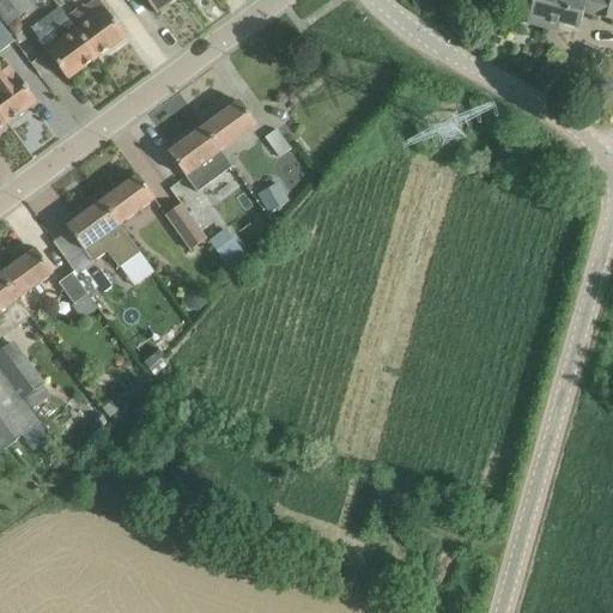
[(0,0),(0,18),(5,25),(32,5),(29,0),(0,0)]
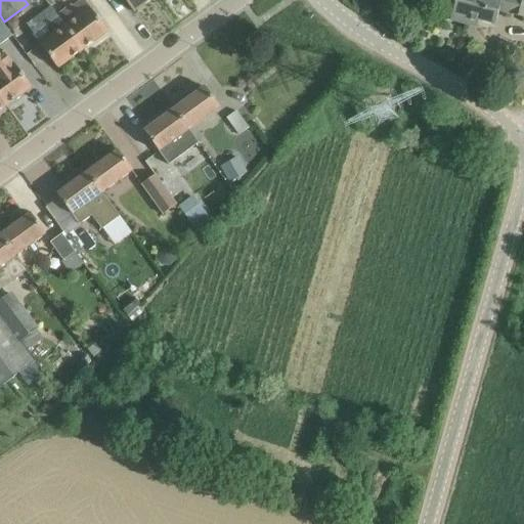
[(107,32),(95,15),(84,0),(82,0),(72,7),(71,5),(56,14),(58,17),(82,50),(107,32)]
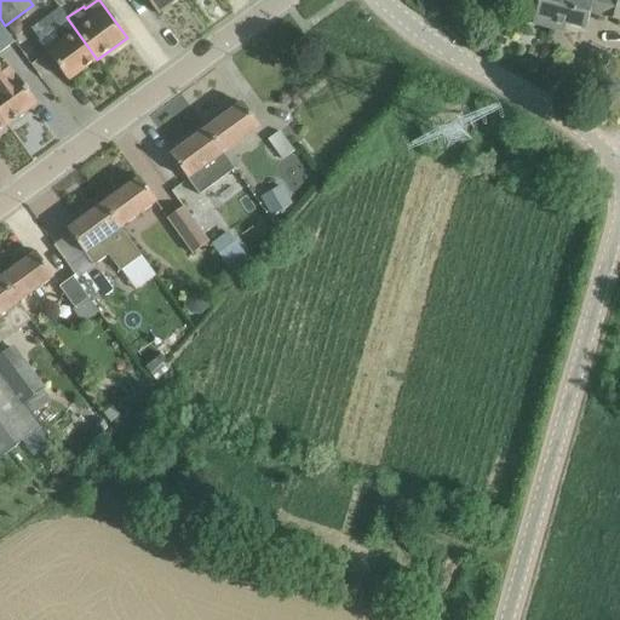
[(147,0),(159,15),(177,0),(147,0)]
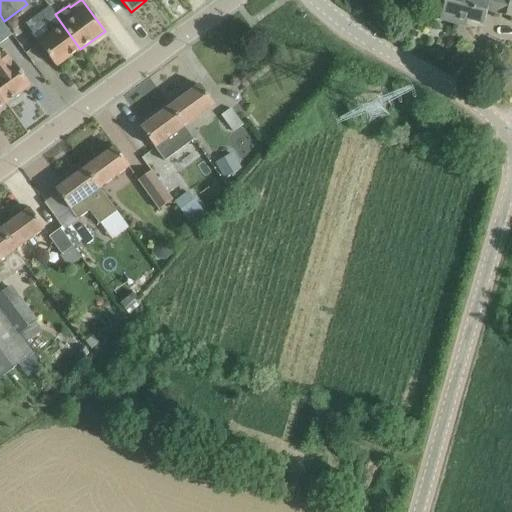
[(511,0),(443,0),(443,2),(444,3),(440,19),(457,24),(459,17),(483,24),(487,10),(497,13),(511,17),(511,0)]
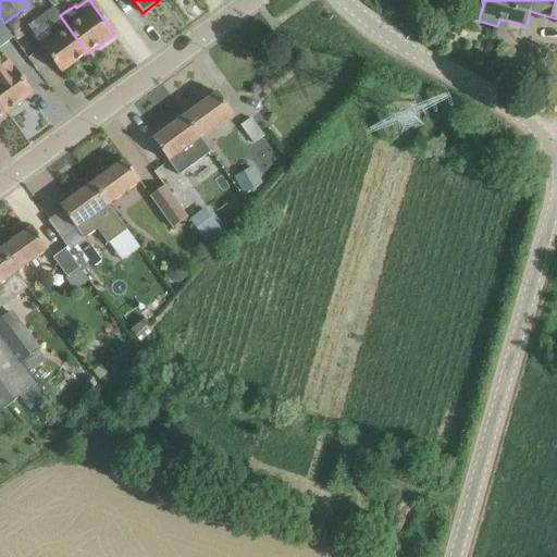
[(16,19),(8,24),(14,34),(20,29),(21,23),(16,19)]
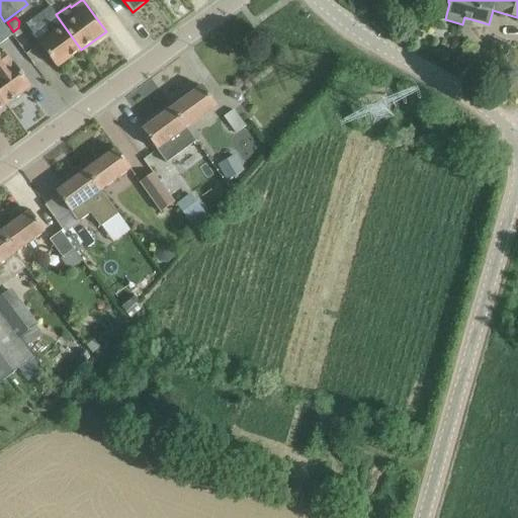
[(57,67),(81,50),(58,17),(33,35),(57,67)]
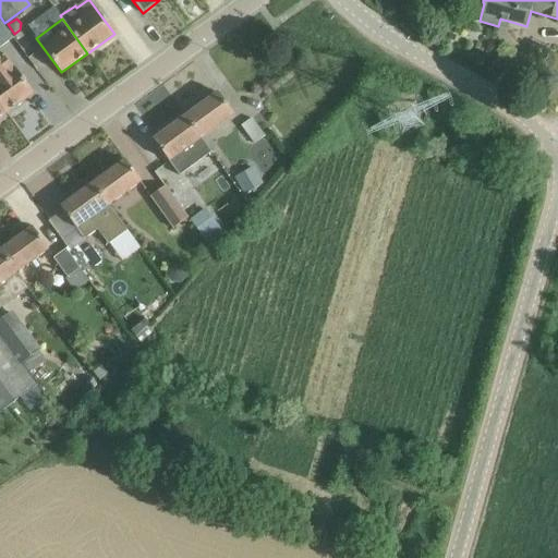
[(0,22),(0,48),(12,39),(0,22)]
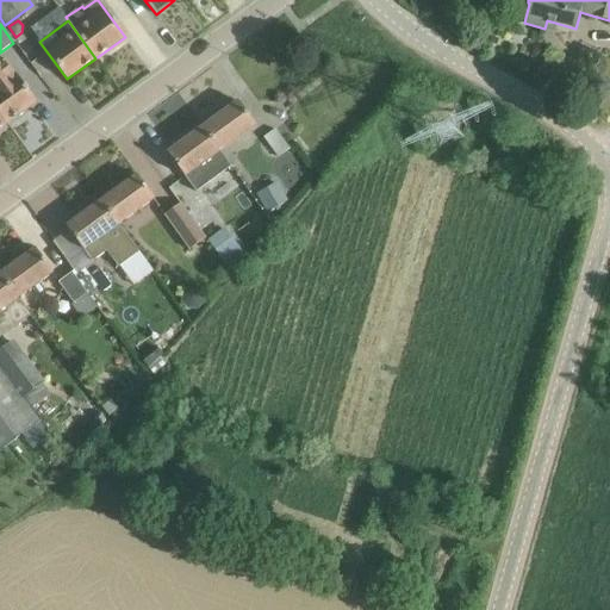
[(36,101),(5,58),(0,62),(0,112),(7,123),(36,101)]
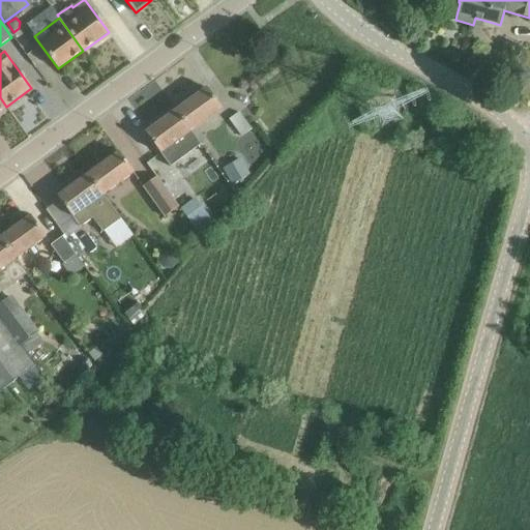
[(192,131),(205,121),(222,109),(207,88),(176,110),(192,131)]
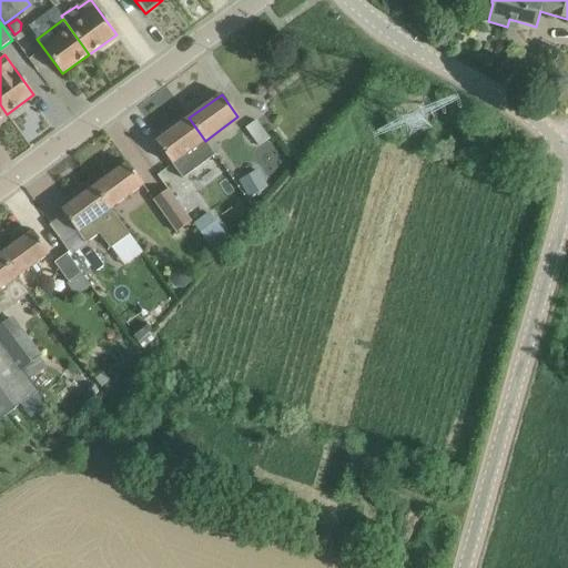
[(172,164),(205,141),(189,118),(156,142),(172,164)]
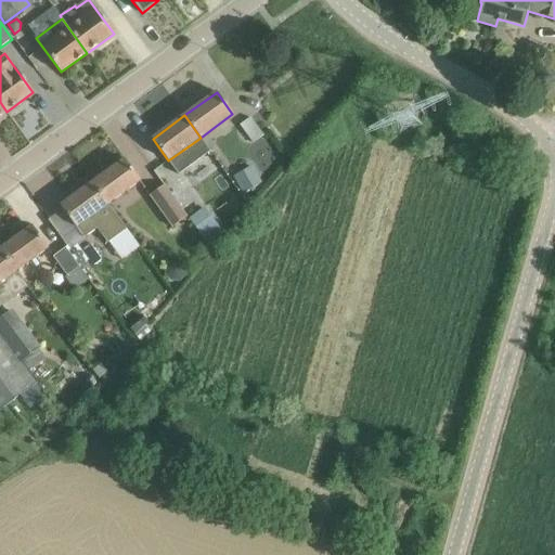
[(250,118),(240,125),(253,143),(262,136),(250,118)]
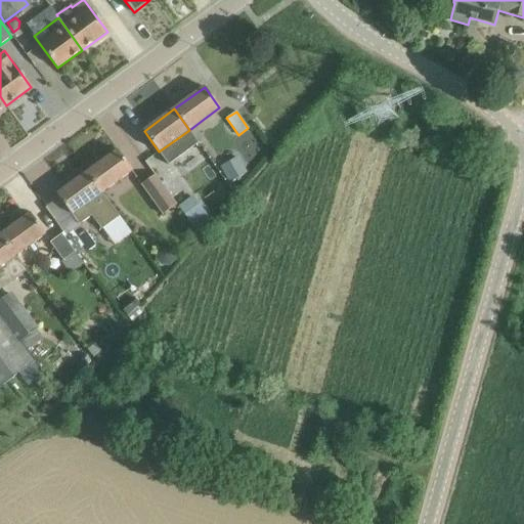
[(132,171),(130,167),(118,150),(87,172),(102,192),(132,171)]
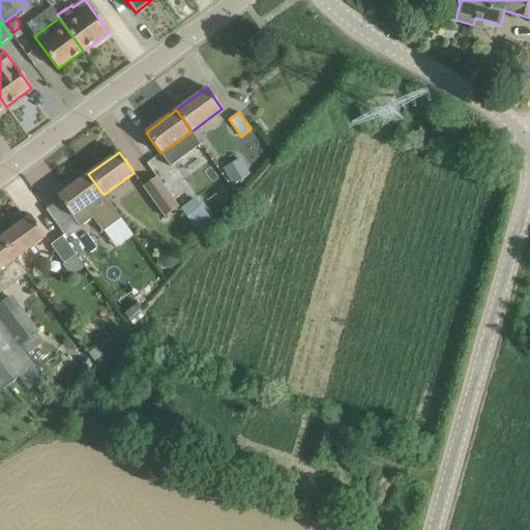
[(227,182),(245,176),(239,157),(221,164),(227,182)]
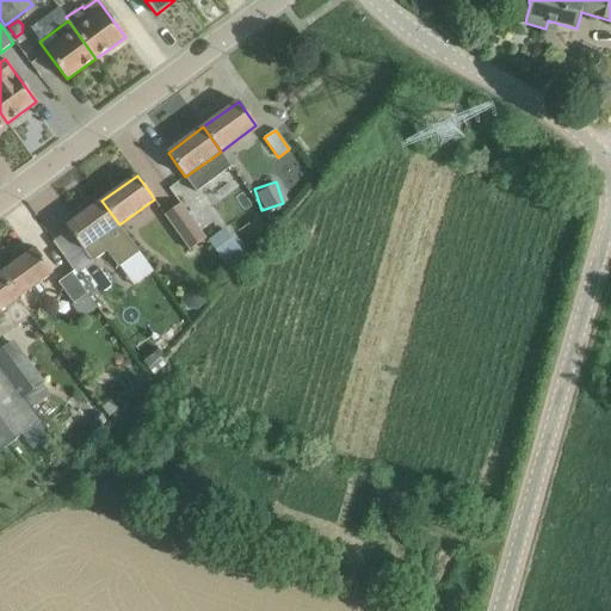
[(118,226),(119,224),(102,201),(67,227),(84,251),(105,235),(115,246),(106,252),(122,270),(141,254),(118,226)]
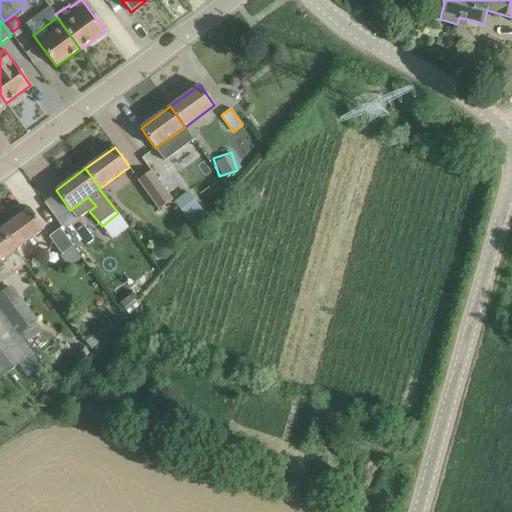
[(159,210),(173,200),(152,170),(138,180),(159,210)]
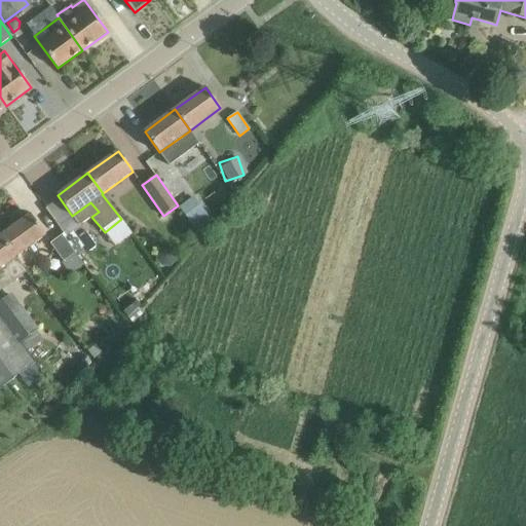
[(45,235),(42,231),(31,214),(0,236),(15,257),(45,235)]
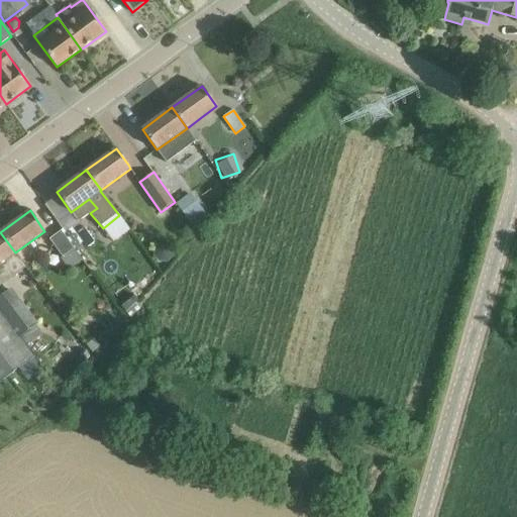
[(69,271),(82,261),(61,230),(49,239),(63,257),(61,259),(69,271)]
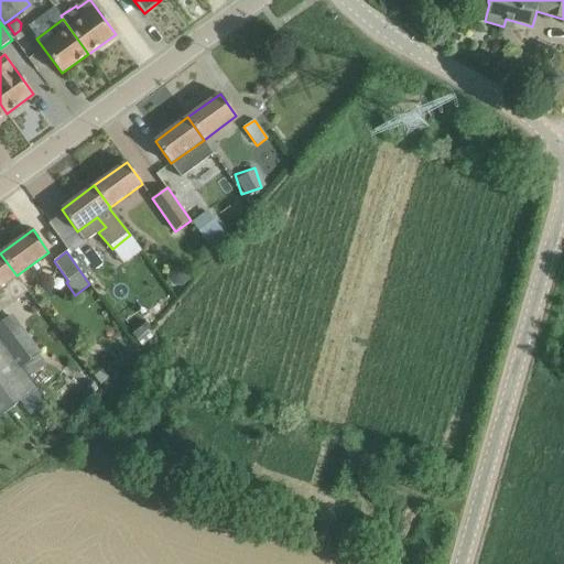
[(17,275),(0,253),(0,286),(13,303),(28,292),(17,275)]
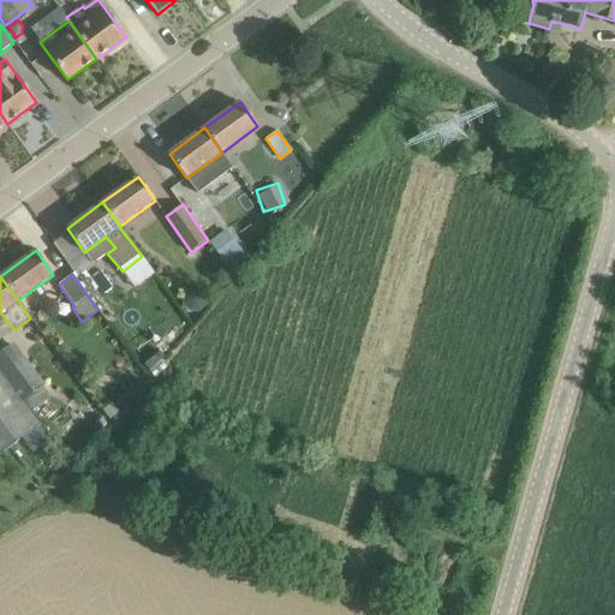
[(13,345),(0,354),(0,369),(22,399),(24,398),(42,383),(13,345)]
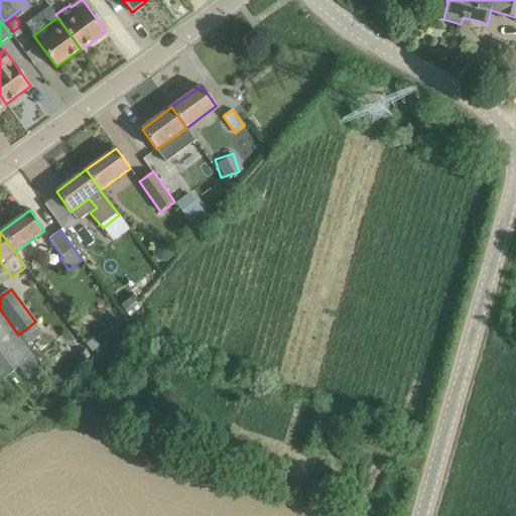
[(0,381),(19,367),(35,355),(28,346),(29,345),(20,334),(18,335),(0,309),(0,381)]
